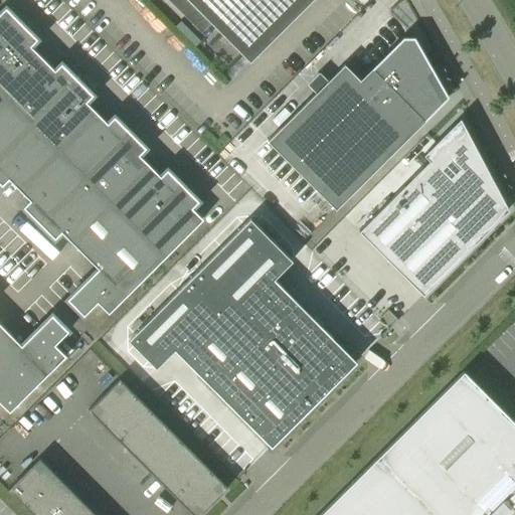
[(188,0),(249,61),(310,0),(188,0)]
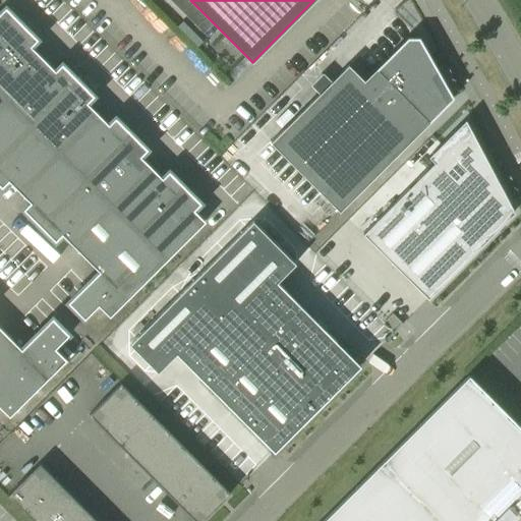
[(169,170),(162,177),(140,156),(148,149),(115,116),(108,123),(88,103),(95,96),(61,63),(55,70),(31,46),(38,39),(5,6),(0,11),(0,186),(1,188),(8,181),(30,201),(22,209),(55,241),(62,234),(99,271),(67,302),(84,320),(99,305),(110,316),(206,221),(194,210),(201,203),(169,170)]
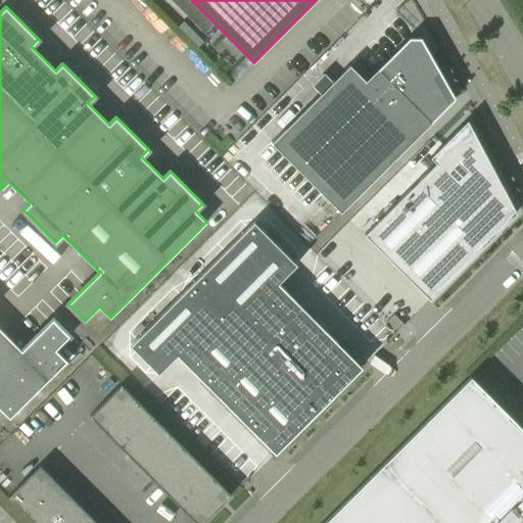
[(349,64),(271,142),(340,211),(455,98),(420,37),(409,37),(365,81),(349,64)]
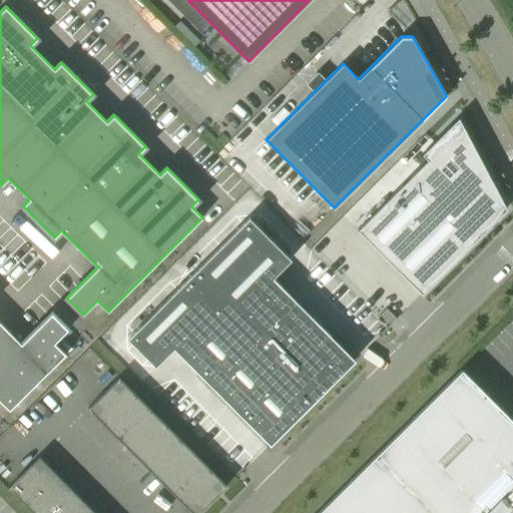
[(358,230),(421,294),(506,208),(458,118),(422,154),(427,159),(358,230)]
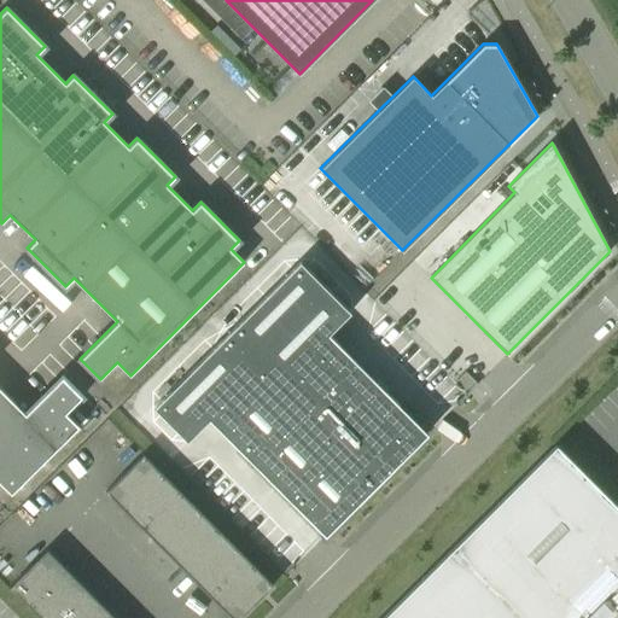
[(426,435),(326,334),(349,312),(299,262),(153,408),(186,441),(209,418),(326,535),(426,435)]
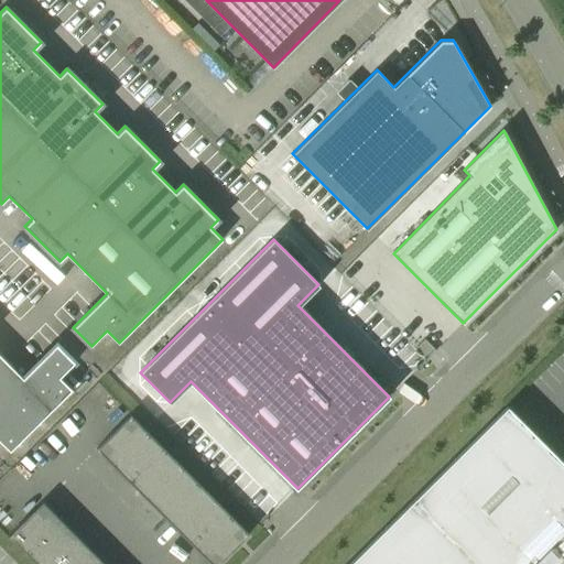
[(436,350),(424,338),(416,346),(429,358),(436,350)]
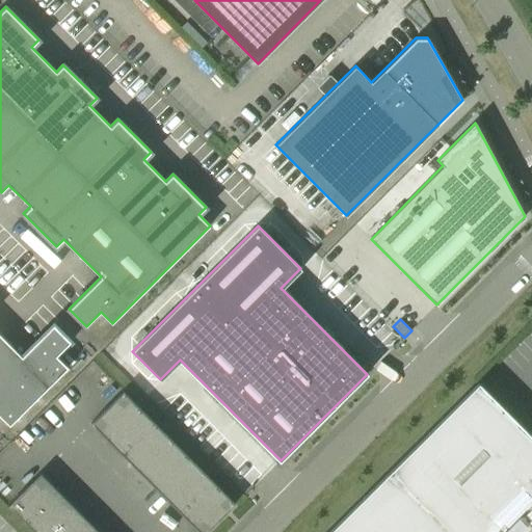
[(53,323),(34,343),(22,355),(0,334),(0,422),(6,429),(68,367),(56,355),(71,341),(53,323)]
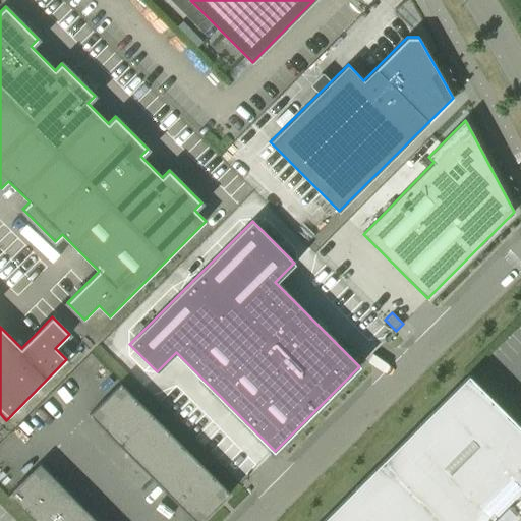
[(520,520),(520,426),(468,374),(322,520),(520,520)]
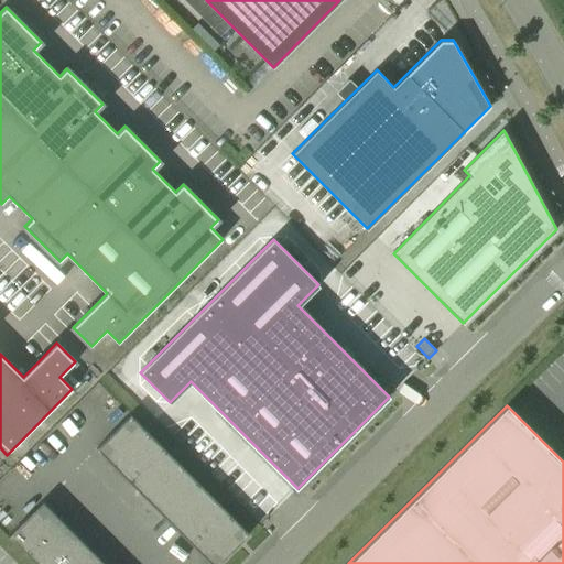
[(217,563),(249,533),(175,459),(130,414),(96,448),(210,563),(217,563)]
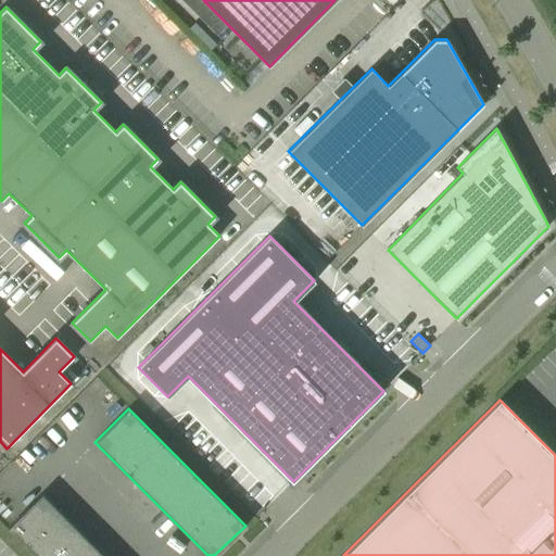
[(103,555),(42,494),(9,528),(36,555),(103,555)]
